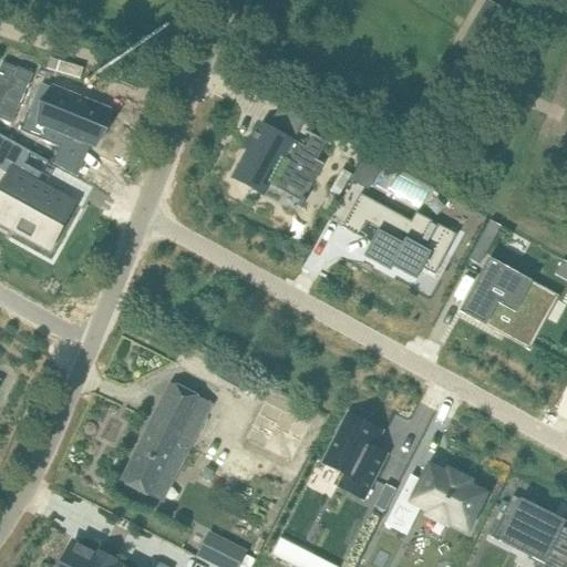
[(2,62),(0,68),(0,117),(11,123),(33,73),(18,68),(18,69),(2,62)]
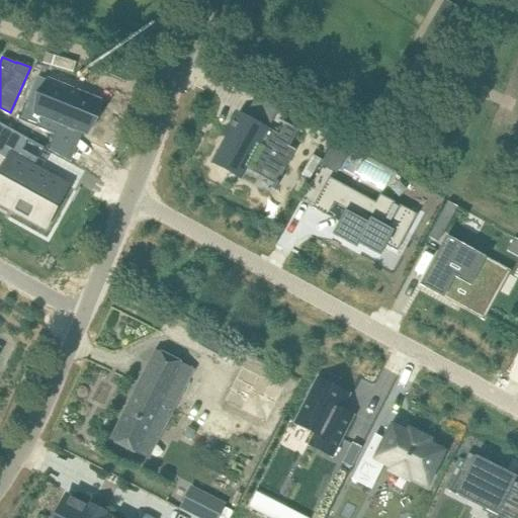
[(26,101),(19,119),(56,135),(61,122),(87,134),(100,101),(50,80),(38,106),(26,101)]
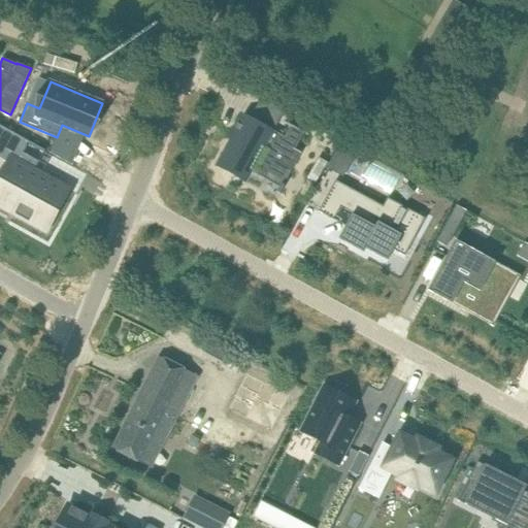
[(220,158),(219,160),(249,176),(250,175),(249,174),(251,171),(265,178),(271,168),(272,168),(274,163),(290,172),(300,154),(301,155),(302,154),(294,149),(302,133),(303,134),(304,133),(292,126),(286,138),(273,132),(250,120),(245,127),(239,123),(220,159),(220,158)]
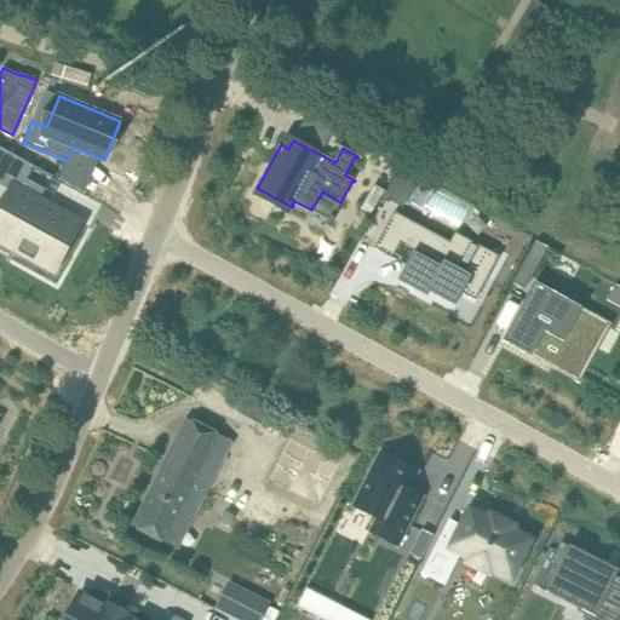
[(0,147),(0,182),(6,187),(5,189),(10,191),(0,208),(0,210),(11,216),(16,218),(13,224),(3,242),(55,270),(68,247),(64,246),(76,222),(75,220),(51,207),(49,206),(47,208),(39,204),(53,177),(0,147)]
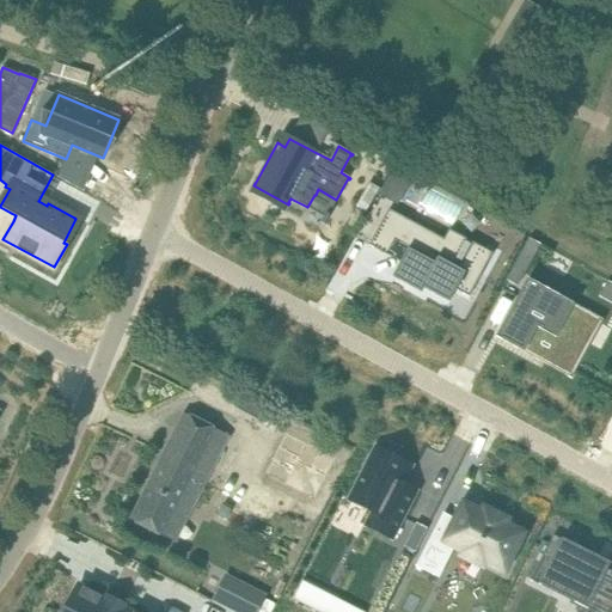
[(395,166),(380,195),(398,204),(412,176),(395,166)]
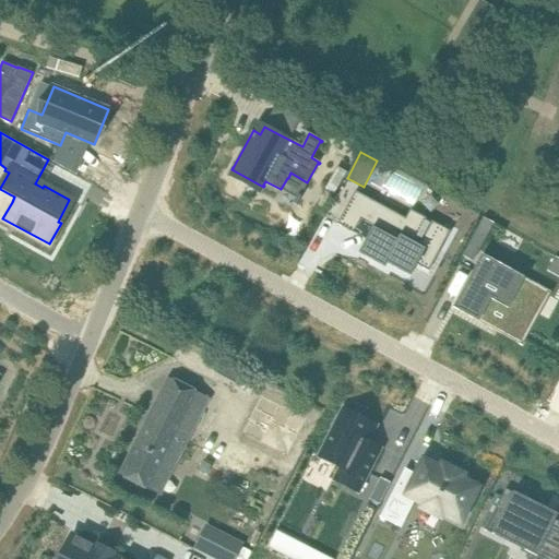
[(355,191),(337,224),(341,226),(342,225),(368,238),(360,253),(376,262),(384,266),(387,263),(411,276),(417,265),(429,272),(450,232),(447,229),(444,234),(429,225),(429,224),(425,222),(418,233),(371,207),(375,202),(355,191)]
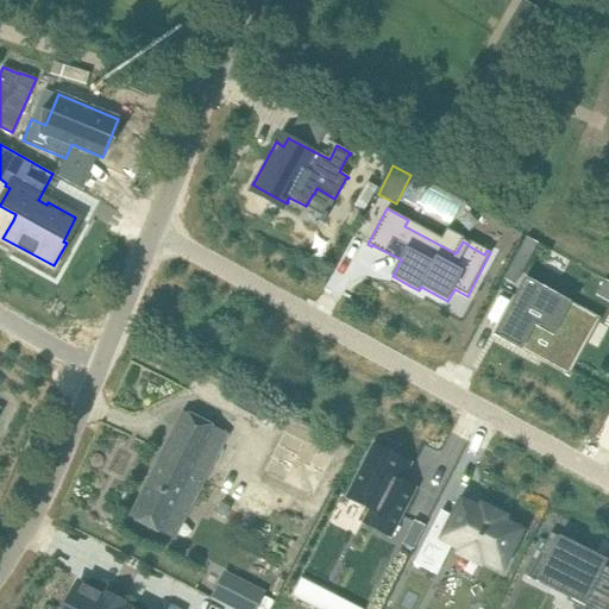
[(537,245),(526,239),(510,267),(522,272),(537,245)]
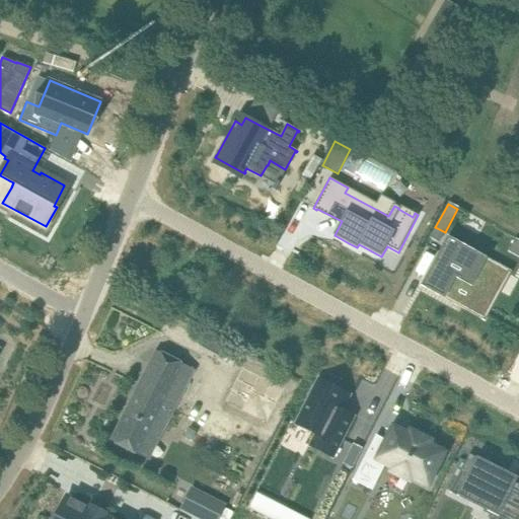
[(439,253),(421,286),(444,298),(445,297),(453,302),(456,298),(464,302),(463,304),(485,315),(498,290),(489,285),(497,268),(475,255),(476,252),(448,236),(439,253)]
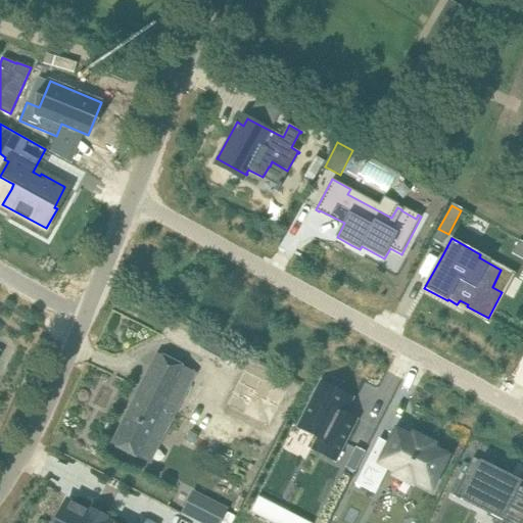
[(157,353),(111,444),(130,454),(140,459),(155,430),(164,434),(196,373),(176,363),(157,353)]
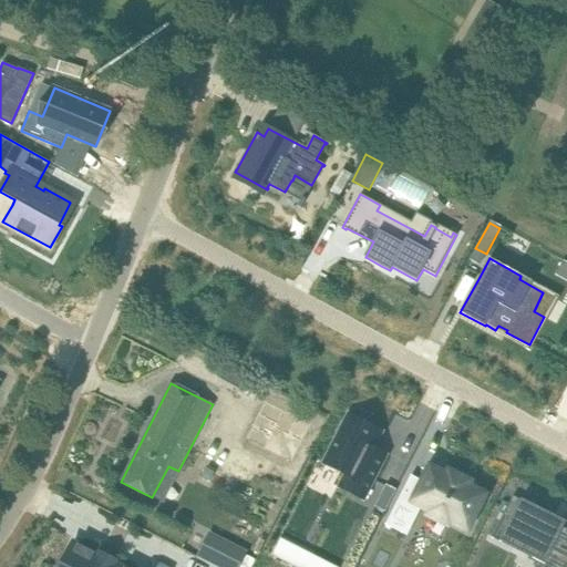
[(265,401),(246,440),(291,463),(311,424),(265,401)]
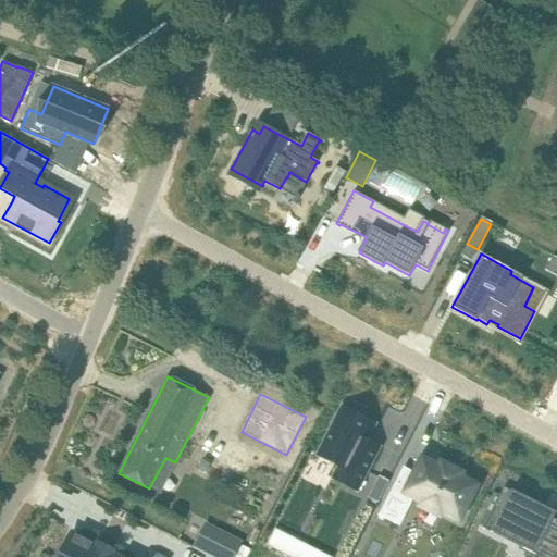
[(342,407),(318,456),(338,466),(332,478),(358,492),(379,453),(380,449),(381,448),(379,447),(369,443),(367,442),(375,424),(342,407)]
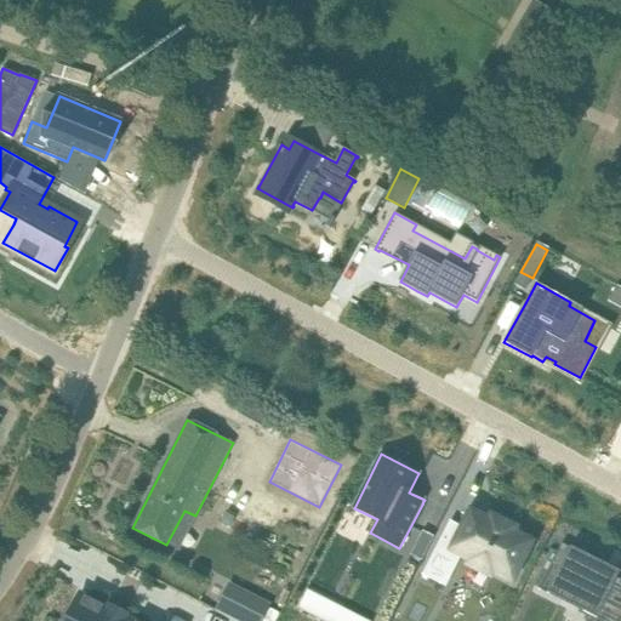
[(450,522),(423,575),(445,586),(462,553),(472,558),(471,563),(490,573),(493,569),(511,577),(529,543),(511,534),(513,529),(493,519),(490,523),(472,514),(463,529),(450,522)]
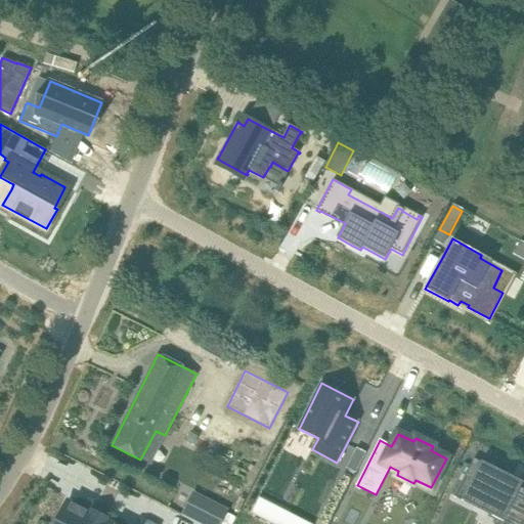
[(357,449),(348,468),(356,473),(365,453),(357,449)]
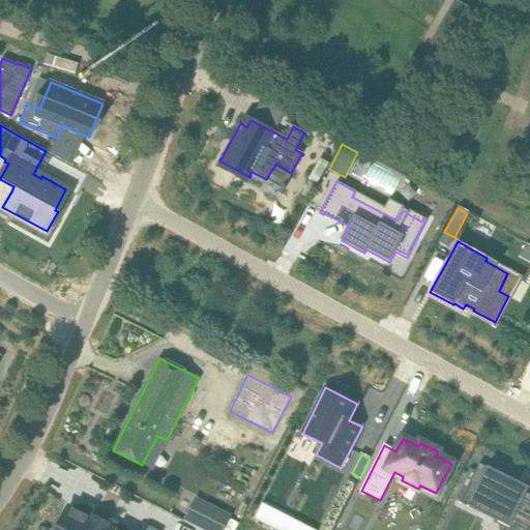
[(479,464),(470,482),(477,487),(484,490),(475,508),(475,509),(503,524),(500,529),(529,529),(529,521),(516,513),(526,493),(525,493),(528,489),(518,483),(519,482),(510,478),(510,479),(508,478),(479,464)]
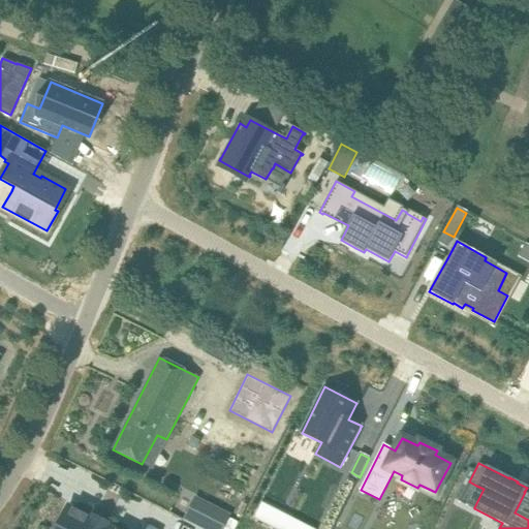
[(194,498),(184,520),(201,528),(222,528),(229,516),(194,498)]
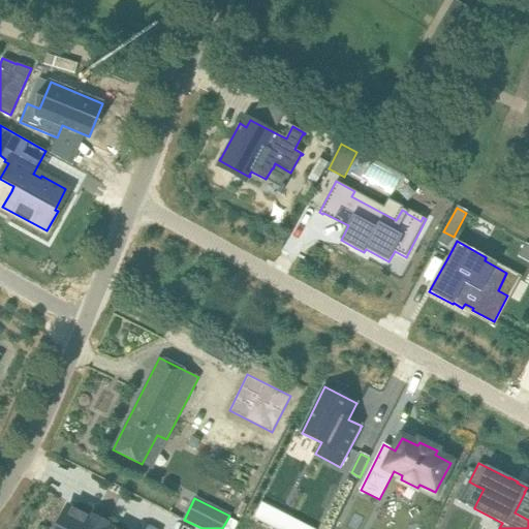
[(261,504),(255,518),(276,528),(306,528),(291,522),(292,520),(261,504)]
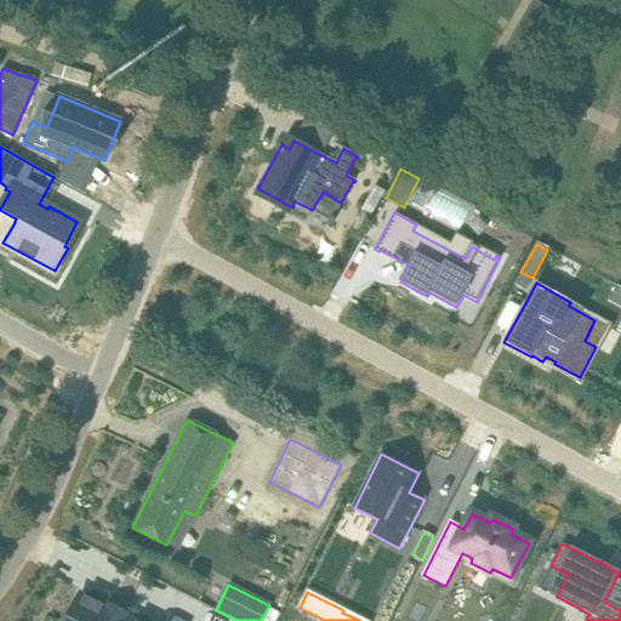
[(80,594),(67,620),(132,620),(126,619),(107,608),(80,594)]
